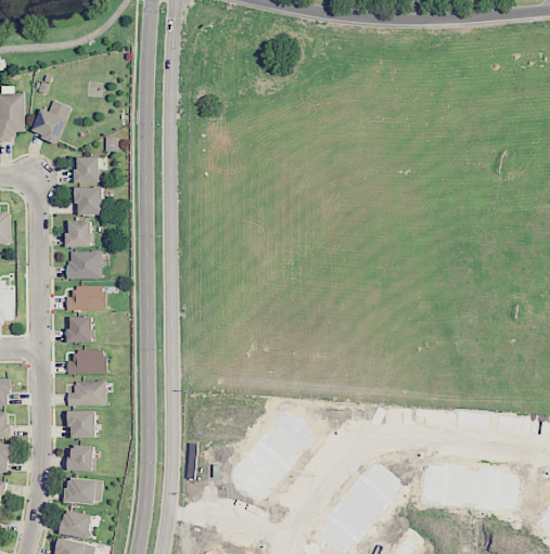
[(0,86),(12,86),(12,94),(22,94),(22,131),(13,132),(13,138),(8,138),(8,141),(0,141),(0,86)]
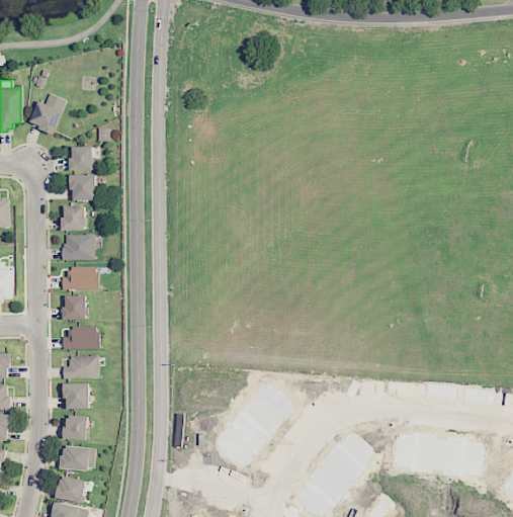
[(30,121),(39,102),(62,112),(52,135),(38,127),(38,126),(30,121)]
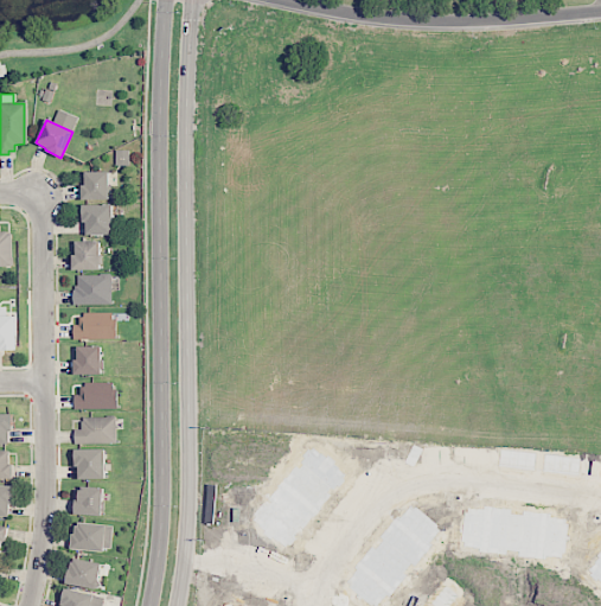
[(110,166),(123,166),(123,153),(112,153),(110,166)]
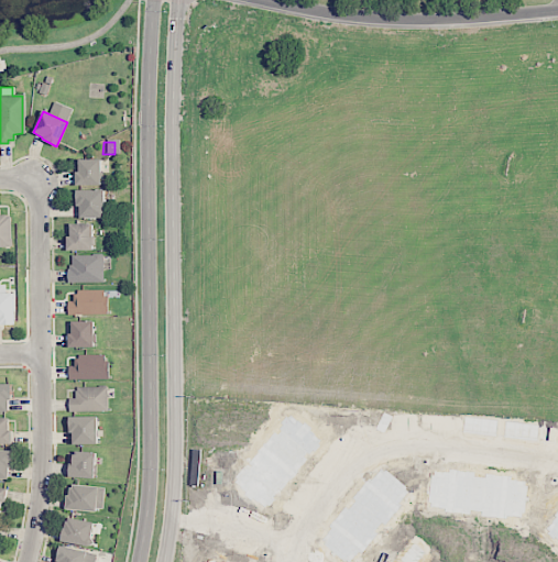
[(75,172),(78,172),(78,160),(99,160),(99,185),(75,185),(75,172)]
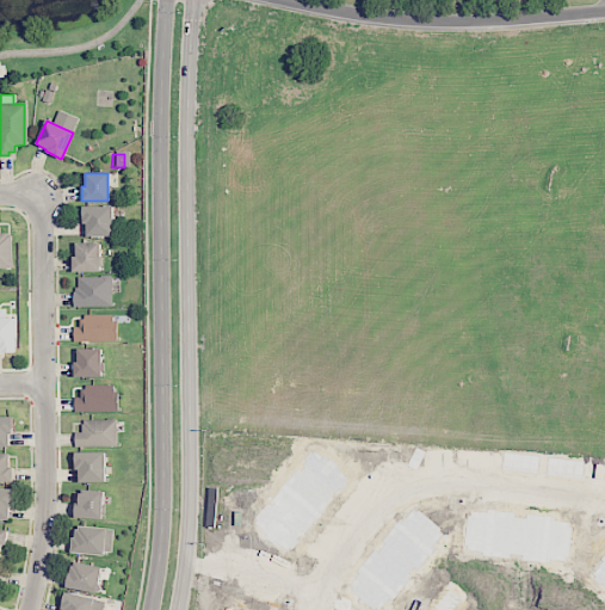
[(82,205),(112,205),(113,236),(84,236),(84,223),(82,223),(82,205)]
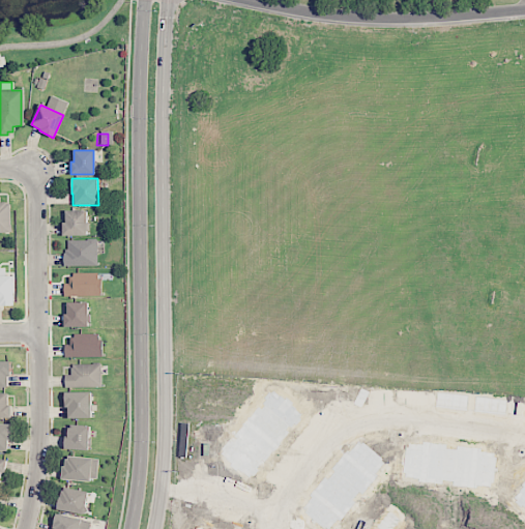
[(63,235),(86,235),(86,211),(66,211),(66,223),(62,223),(63,235)]
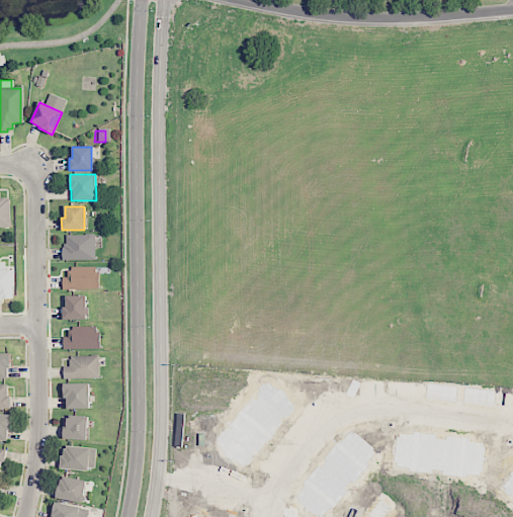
[(61,260),(61,249),(63,249),(63,244),(65,244),(65,236),(94,236),(94,260),(61,260)]
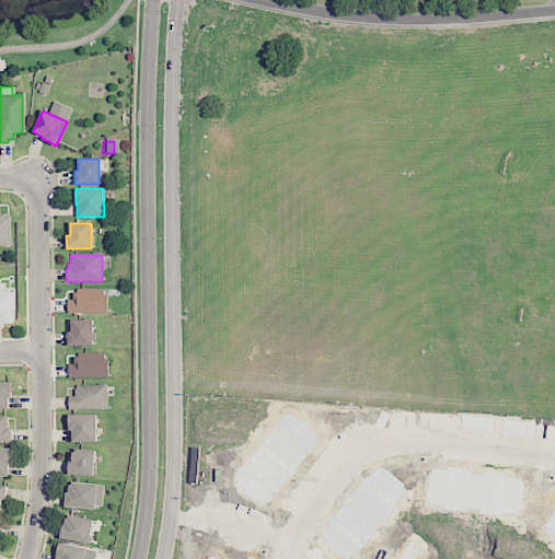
[(65,314),(65,300),(72,300),(72,293),(76,293),(76,289),(102,289),(102,295),(105,295),(105,311),(102,311),(102,314),(65,314)]
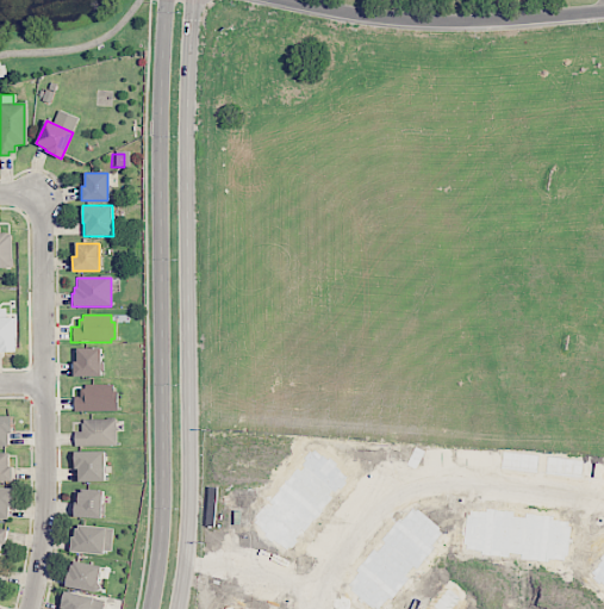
[(0,317),(16,317),(16,353),(0,353),(0,317)]
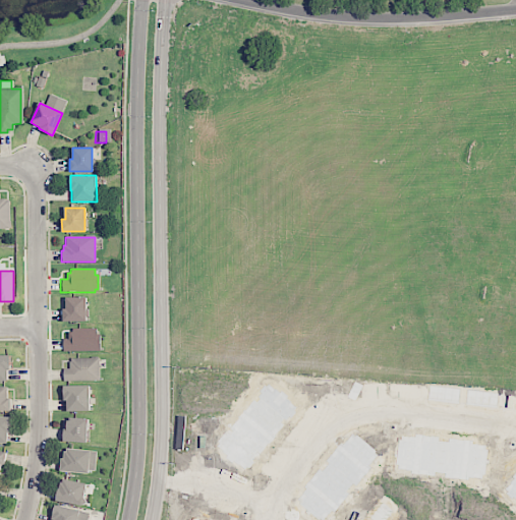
[(66,297),(88,297),(88,323),(63,323),(63,309),(66,309),(66,297)]
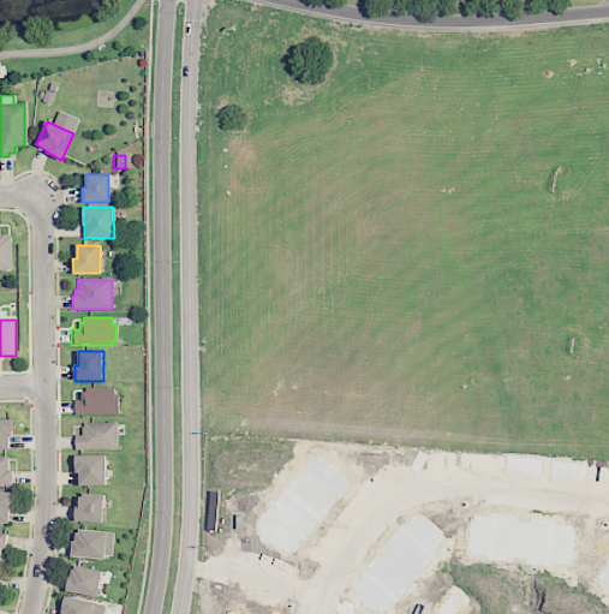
[(71,416),(72,401),(79,401),(79,392),(83,392),(83,388),(112,388),(112,397),(115,397),(115,405),(118,405),(118,417),(71,416)]
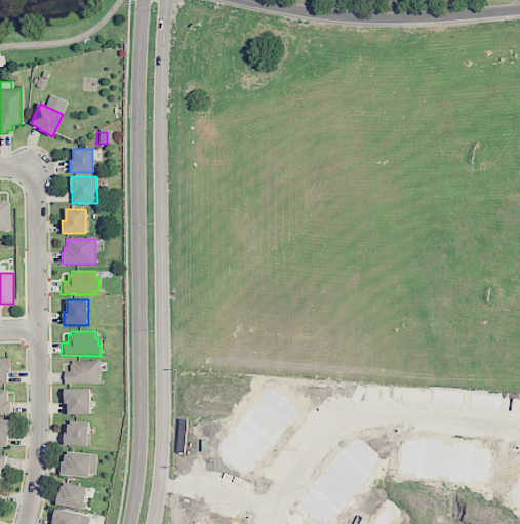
[(0,359),(9,359),(9,373),(6,373),(6,385),(0,385),(0,359)]
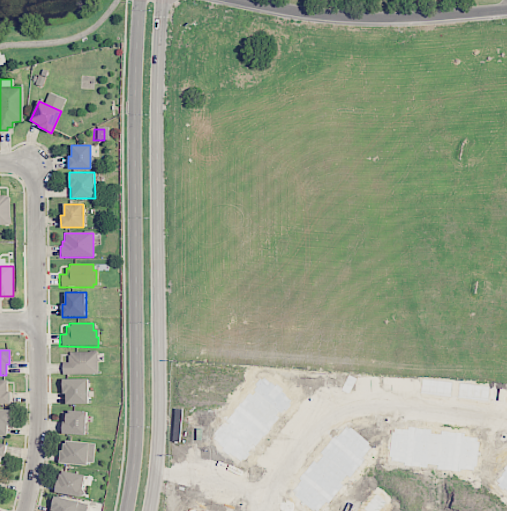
[(60,375),(96,374),(95,352),(68,353),(68,356),(66,356),(66,363),(60,363),(60,375)]
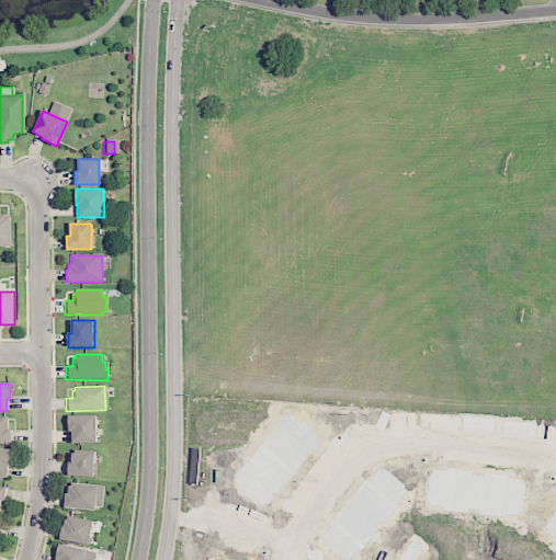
[(69,415),(97,415),(95,443),(72,443),(72,432),(69,432),(69,415)]
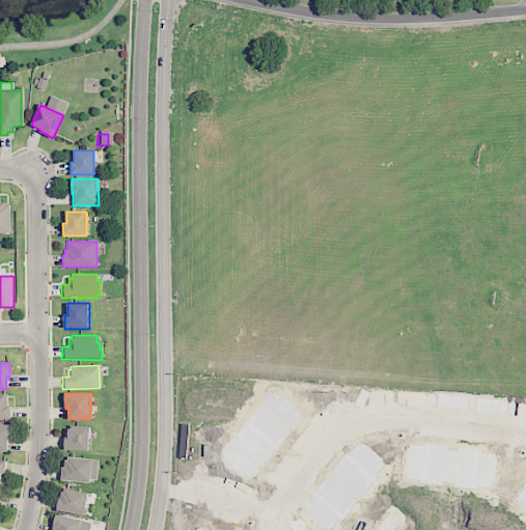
[(0,394),(7,395),(7,407),(11,407),(10,419),(0,419),(0,394)]
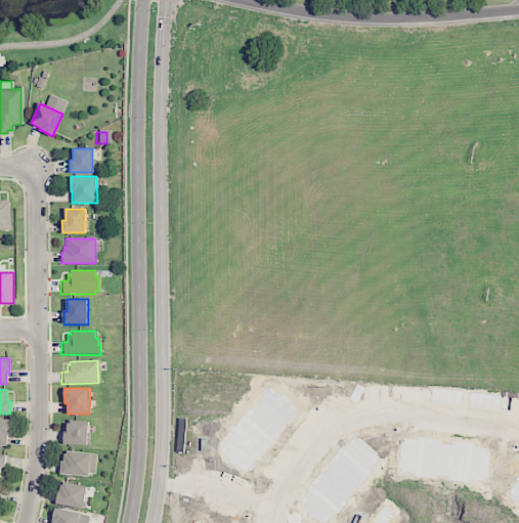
[(0,419),(10,420),(9,435),(6,435),(6,446),(0,445),(0,419)]
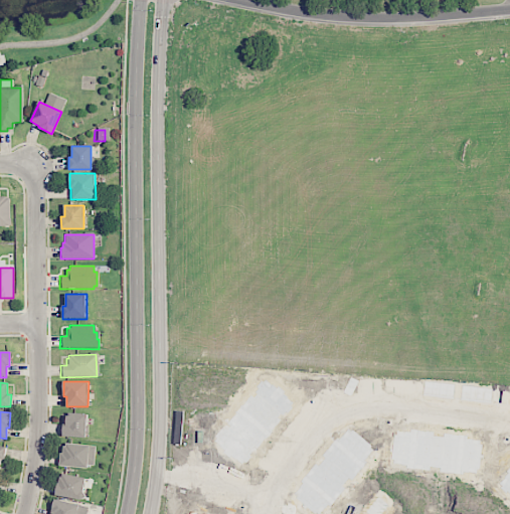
[(62,436),(63,423),(66,424),(67,412),(89,414),(87,438),(62,436)]
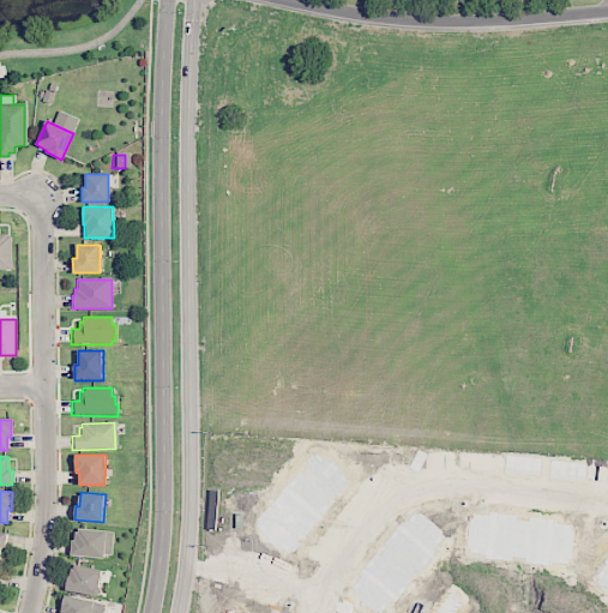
[(70,556),(71,539),(76,540),(76,533),(79,534),(79,529),(107,533),(107,535),(110,535),(109,557),(104,556),(104,558),(70,556)]
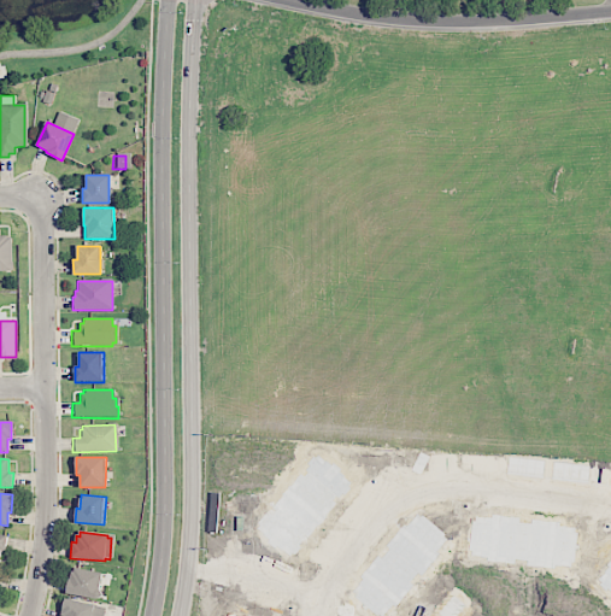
[(64,593),(66,578),(69,579),(70,572),(74,573),(75,569),(103,574),(100,588),(103,597),(97,599),(64,593)]
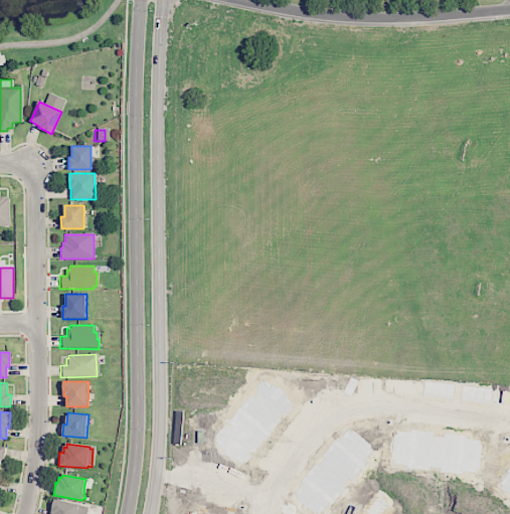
[(49,513),(53,499),(78,505),(77,507),(86,509),(83,513),(49,513)]
